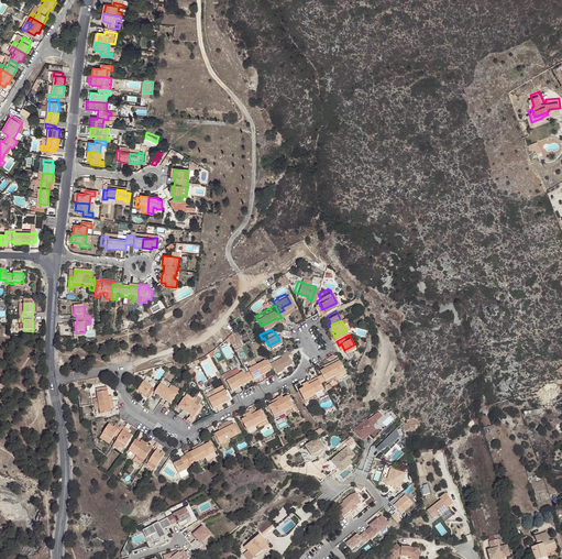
[(288,351),(286,346),(278,350),(282,354),(267,362),(270,365),(273,371),(279,366),(278,365),(281,364),(289,360),(285,352),(288,351)]
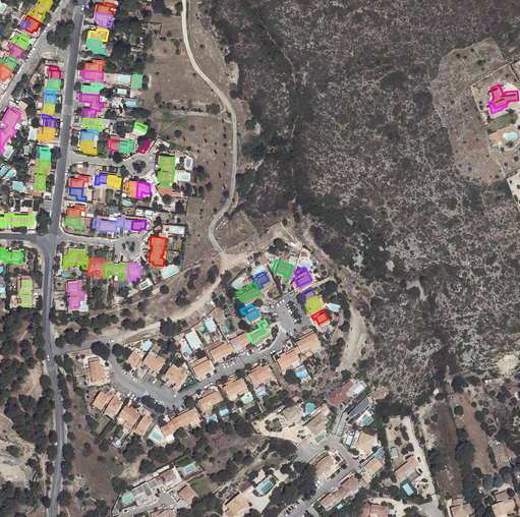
[(232,348),(240,344),(235,335),(232,330),(227,333),(230,337),(227,339),(228,341),(232,348)]
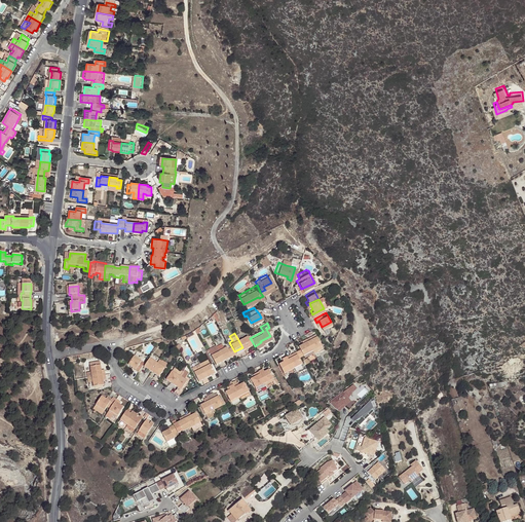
[(307,334),(304,336),(310,347),(319,342),(314,333),(308,336),(307,334)]
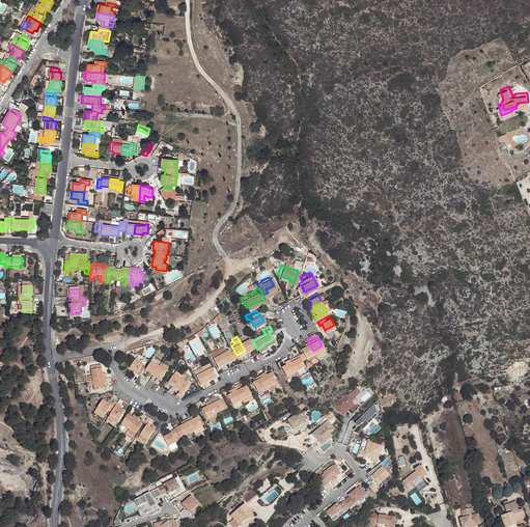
[(252,345),(248,337),(240,341),(245,351),(252,345)]
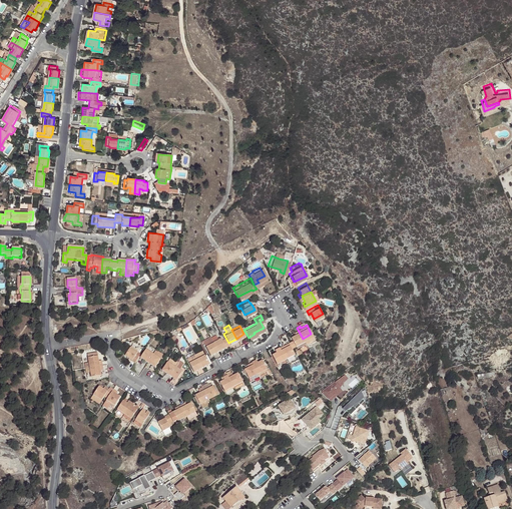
[(289,335),(291,338),(294,343),(303,339),(297,328),(293,329),(295,332),(289,335)]
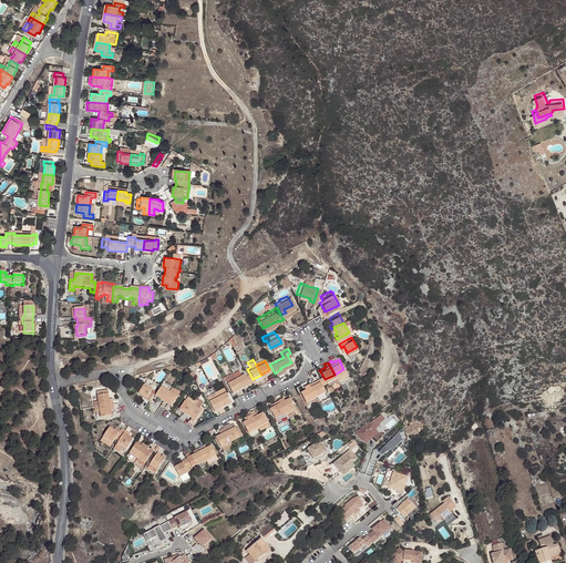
[(226,380),(234,376),(230,369),(222,374),(226,380)]
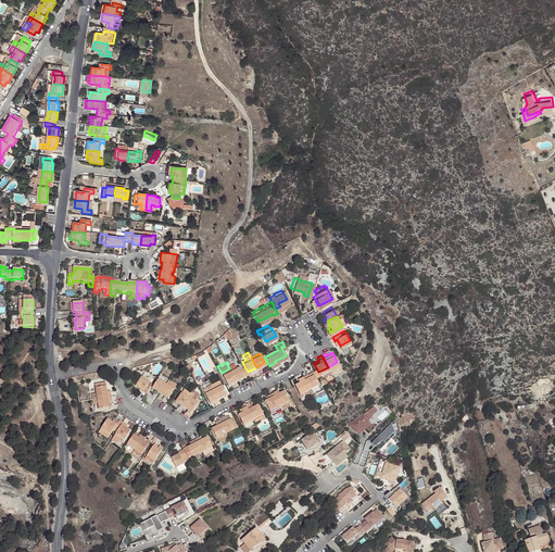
[(243,374),(239,366),(238,364),(229,368),(235,378),(243,374)]
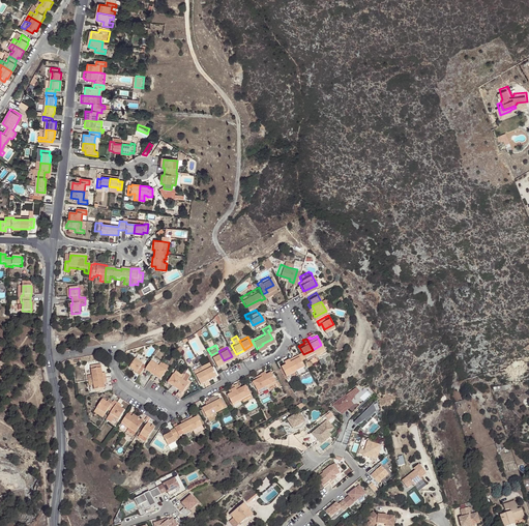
[(224,360),(218,351),(211,355),(215,364),(224,360)]
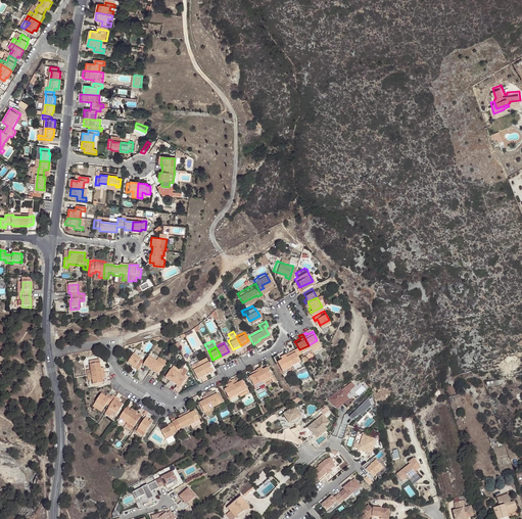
[(291,347),(283,351),(289,363),(297,358),(294,352),(291,347)]
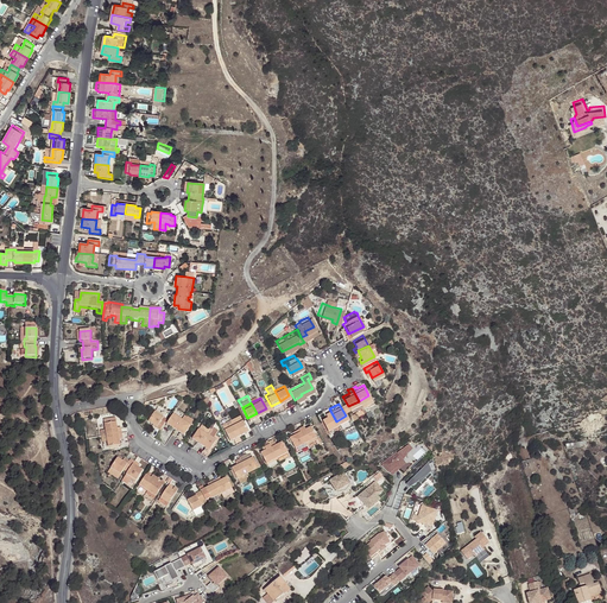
[(155,425),(158,427),(165,417),(162,414),(152,408),(146,418),(155,424),(155,425)]
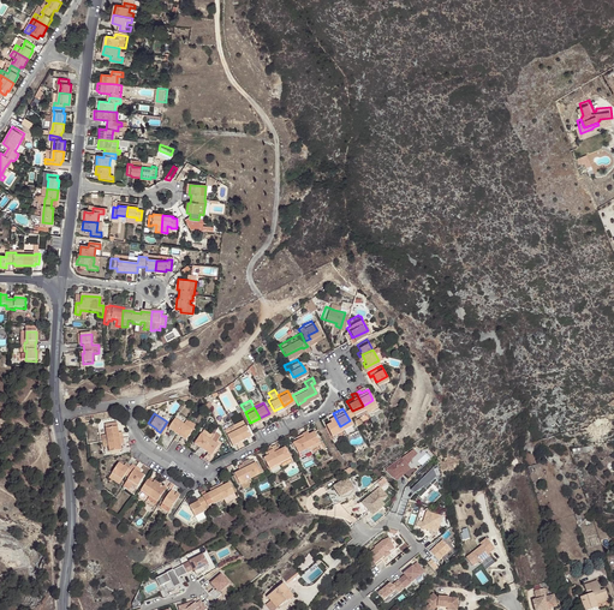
[(340,426),(333,413),(328,416),(331,418),(323,422),(329,432),(340,426)]
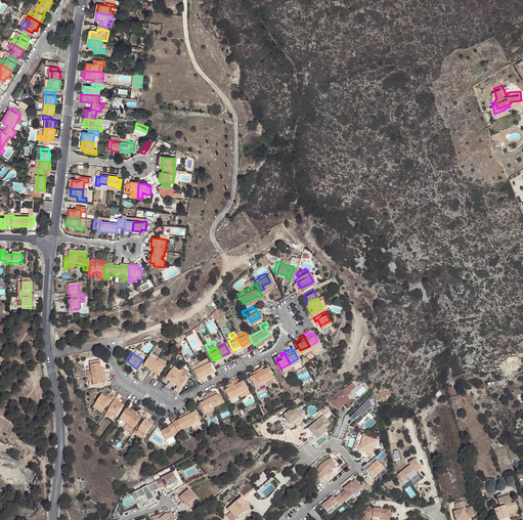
[(141,363),(149,367),(155,359),(147,354),(141,363)]
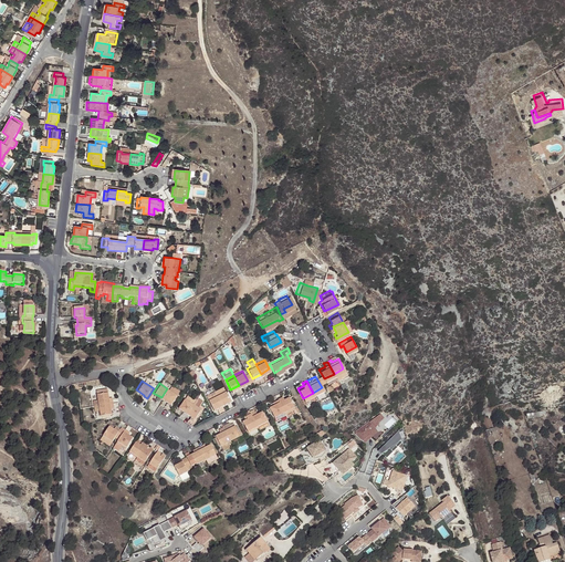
[(167,388),(161,397),(169,403),(178,389),(170,384),(167,388)]
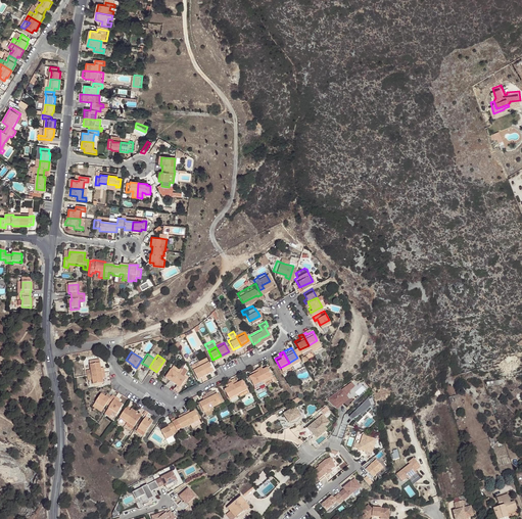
[(196,360),(203,373),(211,369),(204,356),(196,360)]
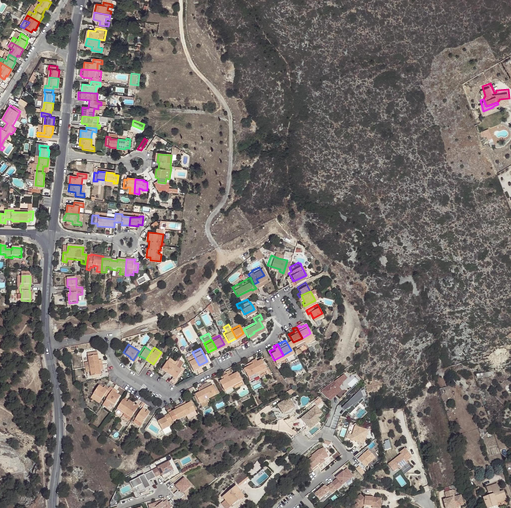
[(291,350),(283,355),(285,359),(294,354),(291,350)]
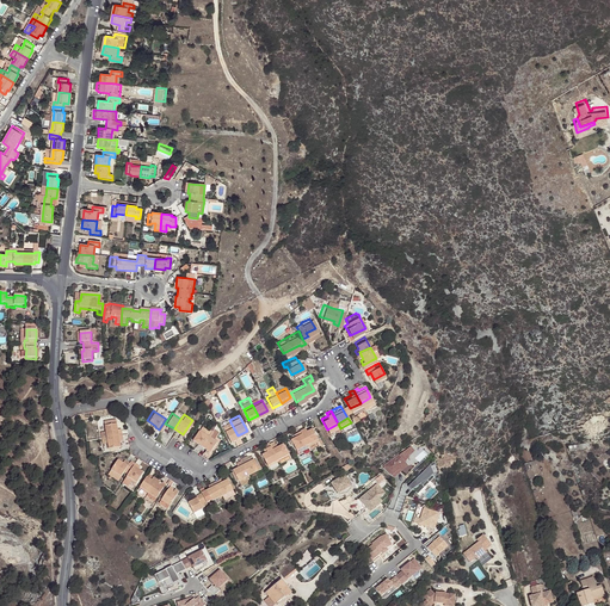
[(240,439),(238,436),(229,420),(221,425),(229,440),(233,438),(234,443),(240,439)]
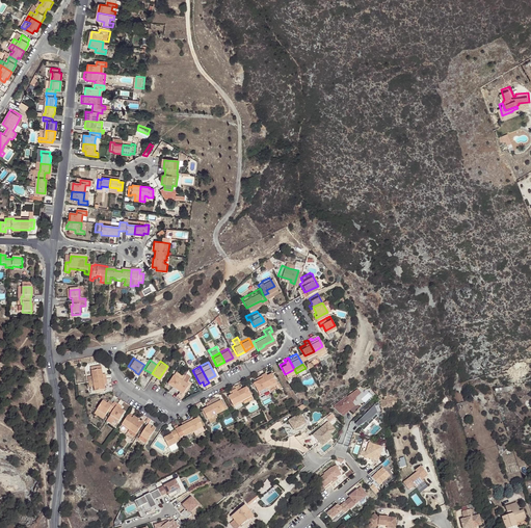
[(91,379),(104,377),(104,373),(101,374),(100,368),(98,368),(90,369),(89,369),(90,374),(91,379)]
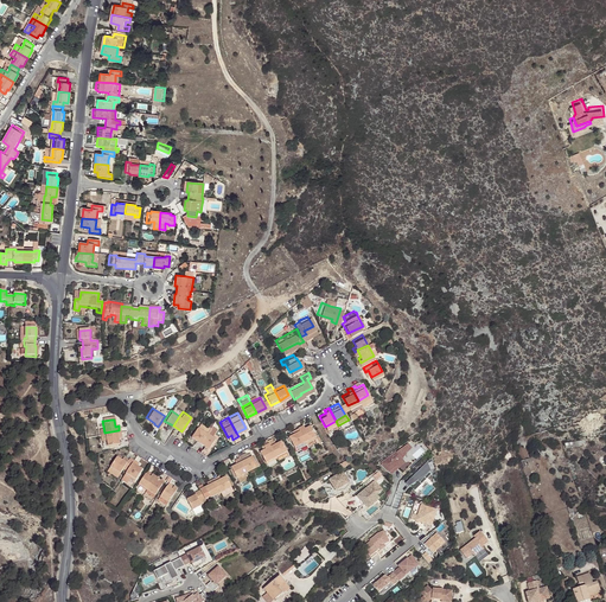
[(303,437),(311,433),(312,431),(306,421),(300,424),(299,422),(294,423),(303,437)]
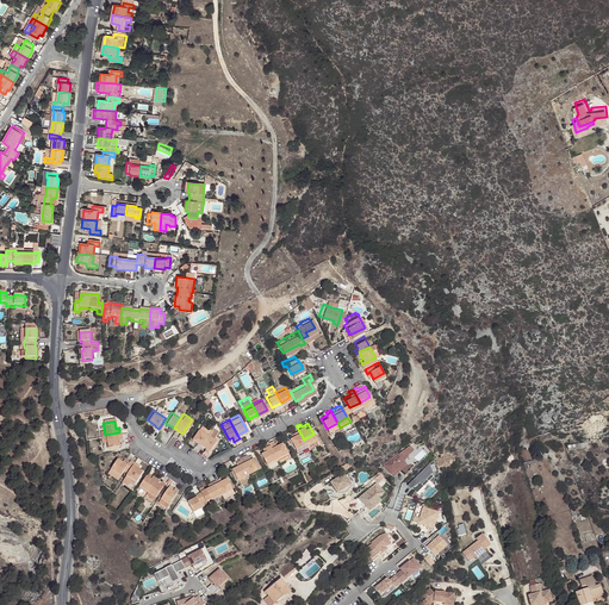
[(298,442),(304,440),(296,425),(292,428),(293,431),(287,435),(293,446),(298,442)]
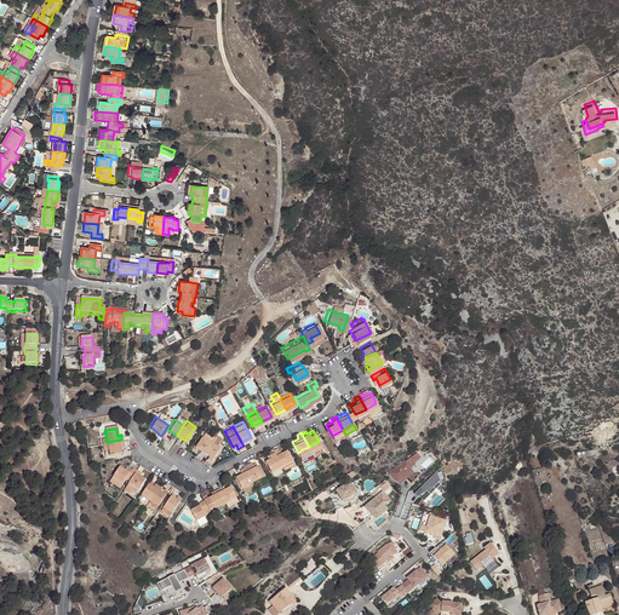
[(216,435),(213,434),(211,437),(210,441),(202,450),(212,455),(221,441),(215,437),(216,435)]
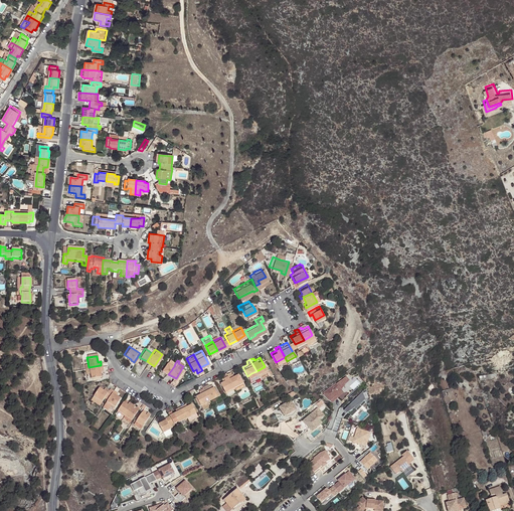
[(161,369),(168,374),(174,366),(166,361),(161,369)]
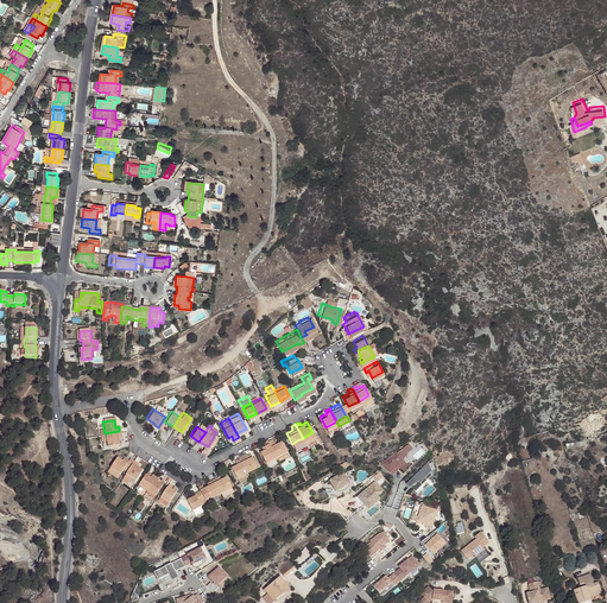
[(120,435),(119,431),(105,433),(106,439),(106,445),(118,443),(117,436),(120,435)]
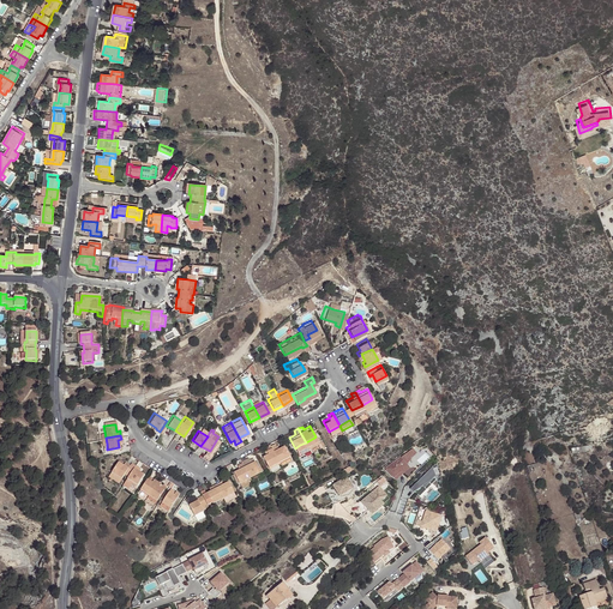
[(572,444),(574,450),(590,446),(590,445),(599,444),(598,440),(572,444)]
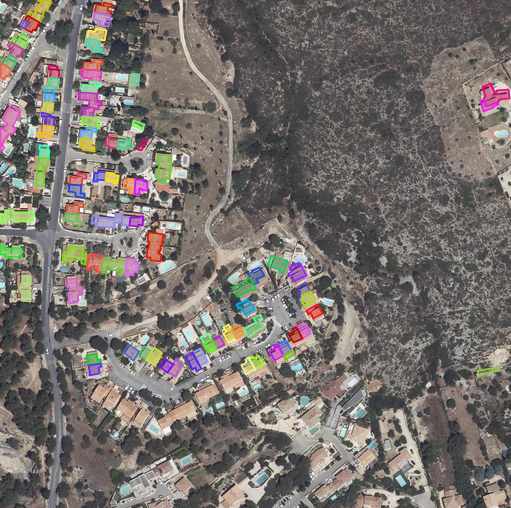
[(224,370),(230,382),(239,377),(235,368),(229,371),(228,368),(224,370)]
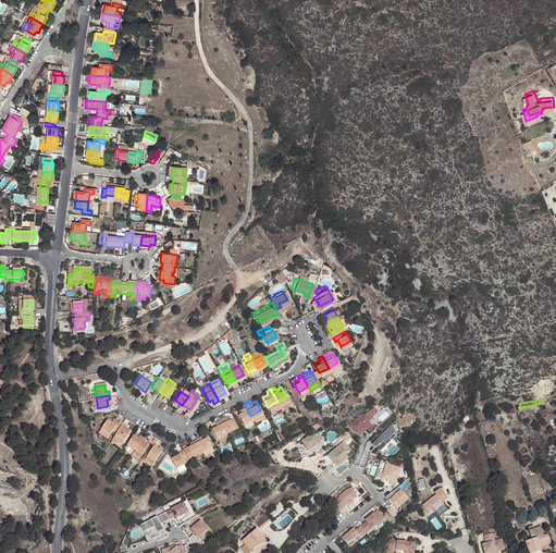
[(242,420),(250,416),(244,403),(243,402),(239,404),(239,405),(237,406),(239,409),(236,412),(242,420)]
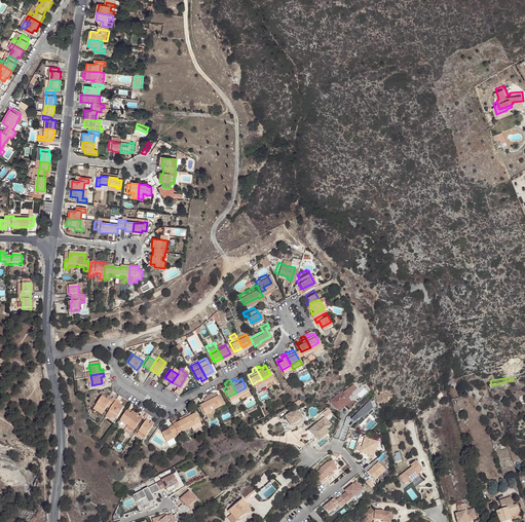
[(354,381),(349,385),(352,390),(358,385),(354,381)]
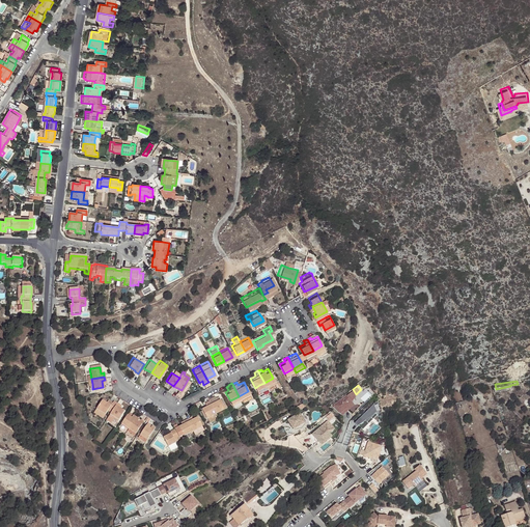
[(353,389),(334,403),(339,410),(347,404),(349,405),(353,400),(352,399),(356,395),(356,394),(353,389)]
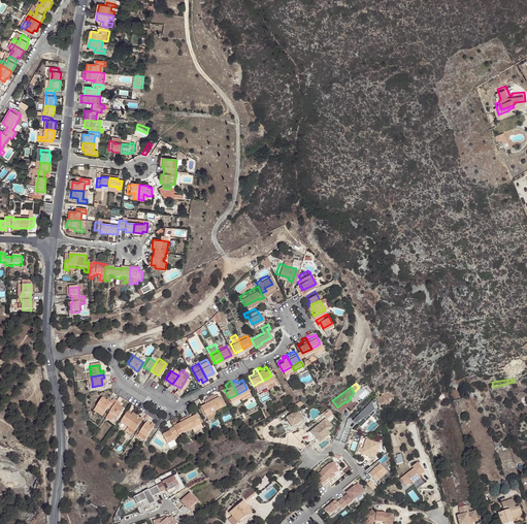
[(205,394),(207,396),(213,408),(224,402),(222,398),(220,398),(218,394),(216,392),(212,393),(211,391),(205,394)]
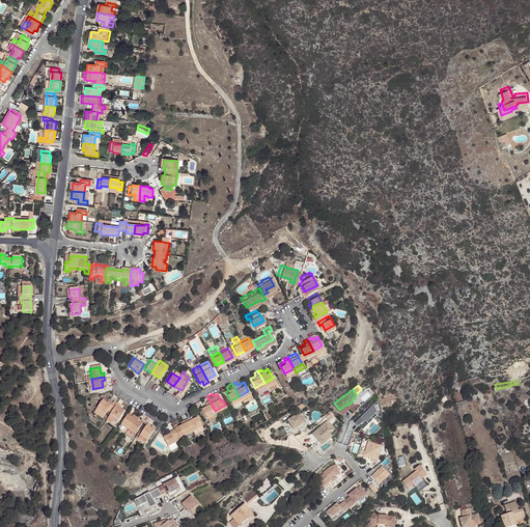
[(108,407),(111,401),(108,399),(106,401),(101,398),(95,407),(104,413),(108,407)]
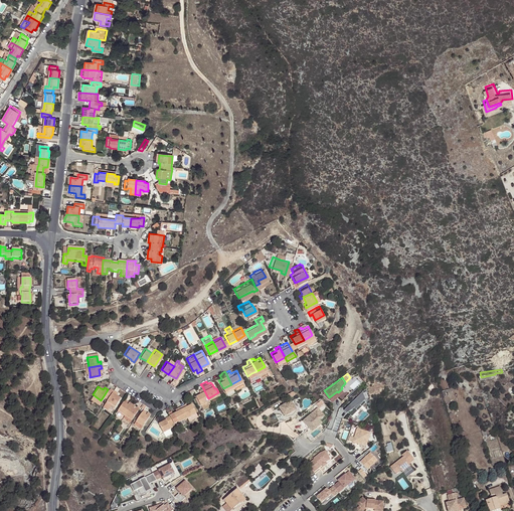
[(194,393),(199,402),(205,399),(208,398),(202,386),(197,388),(198,391),(194,393)]
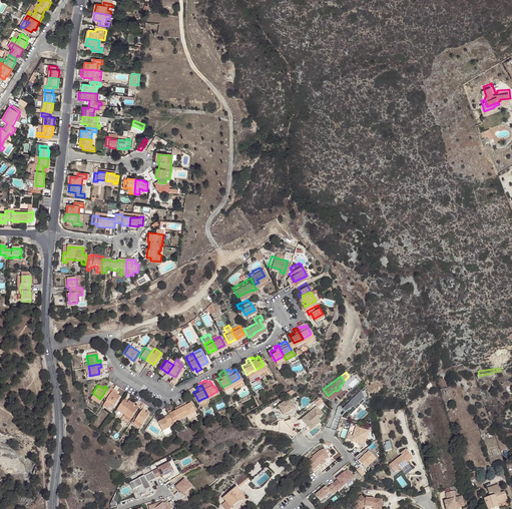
[(343,389),(341,387),(337,391),(336,390),(328,396),(331,399),(343,389)]
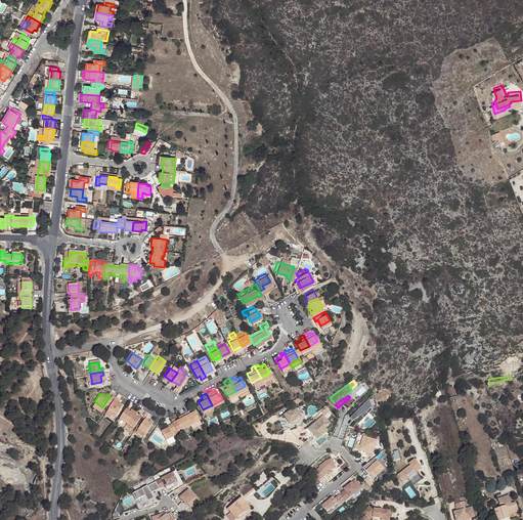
[(118,398),(115,396),(110,403),(107,406),(112,409),(116,413),(121,403),(116,400),(118,398)]
